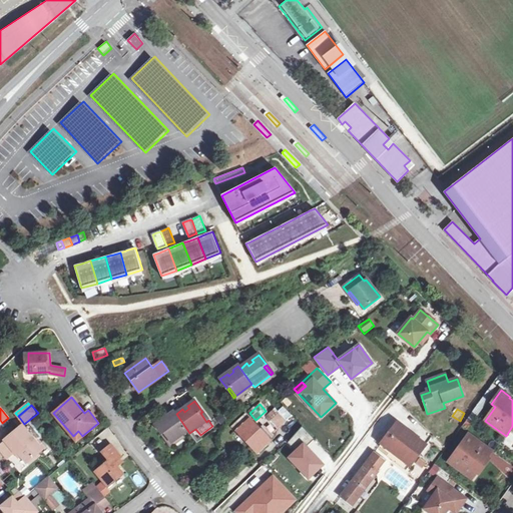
[(268,417),(278,428),(285,421),(275,410),(268,417)]
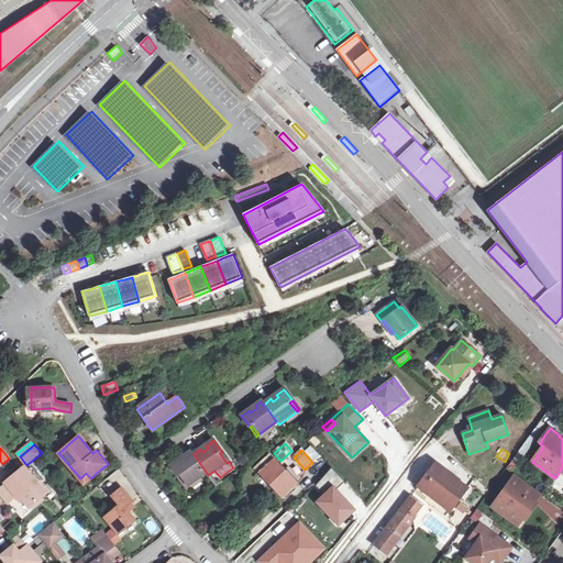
[(191,451),(185,456),(186,459),(180,462),(179,460),(170,465),(178,476),(180,475),(188,485),(206,472),(194,454),(191,451)]
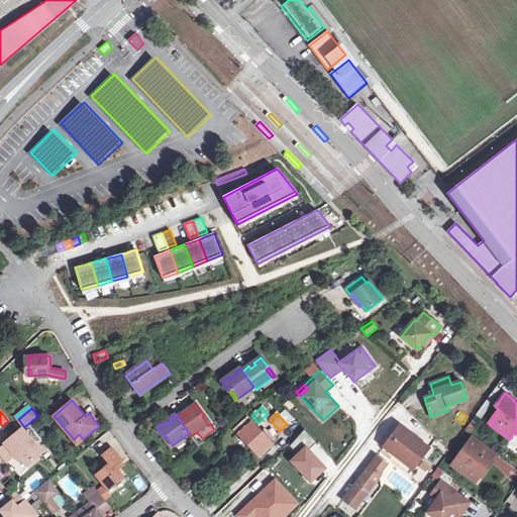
[(210,423),(204,415),(202,416),(208,425),(210,423)]
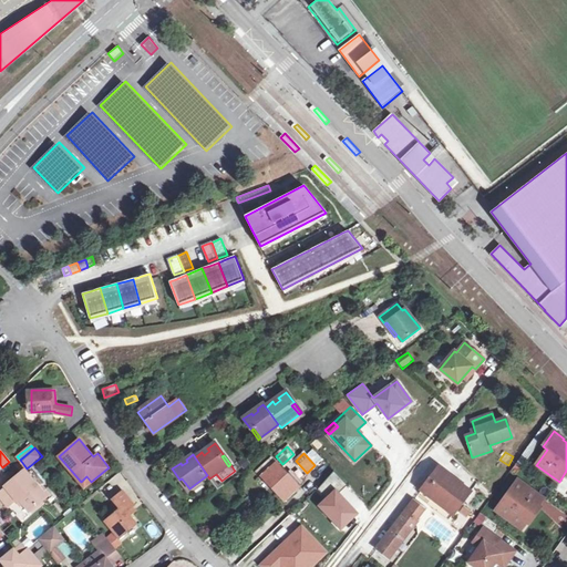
[(257,470),(263,476),(276,464),(270,457),(257,470)]
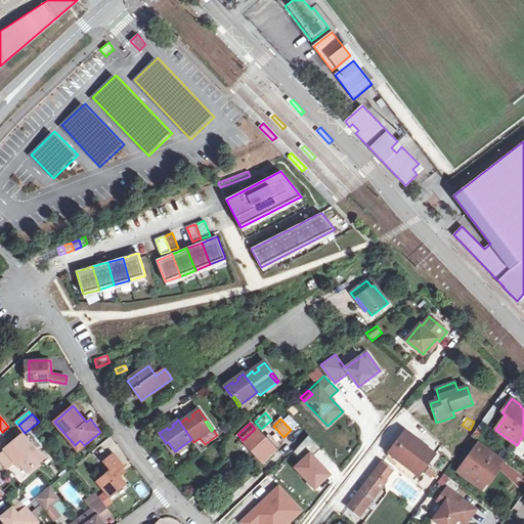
[(262,462),(275,450),(264,439),(255,429),(243,440),(262,462)]
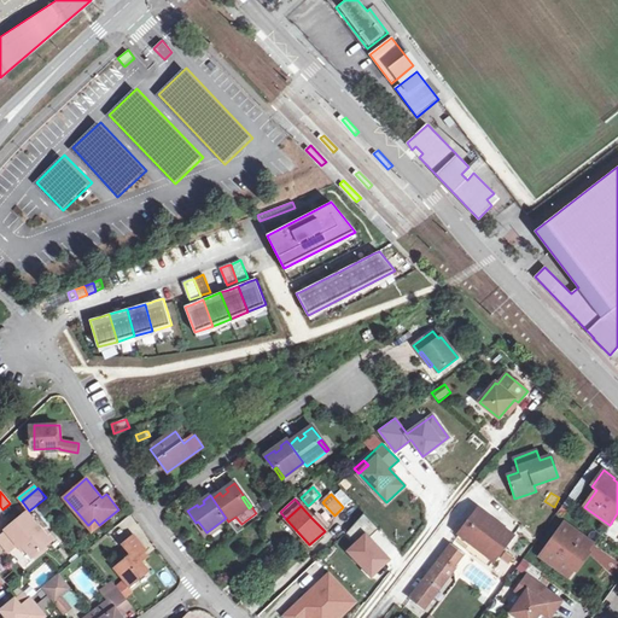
[(479,511),(462,532),(496,559),(513,536),(479,511)]
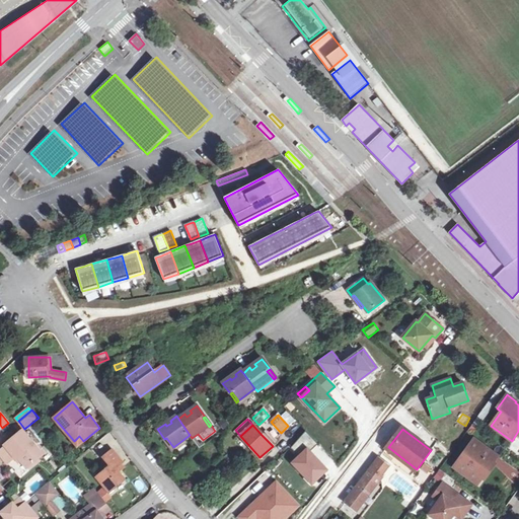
[(23,430),(5,445),(10,450),(2,457),(7,464),(15,457),(19,462),(21,460),(27,466),(43,453),(23,430)]
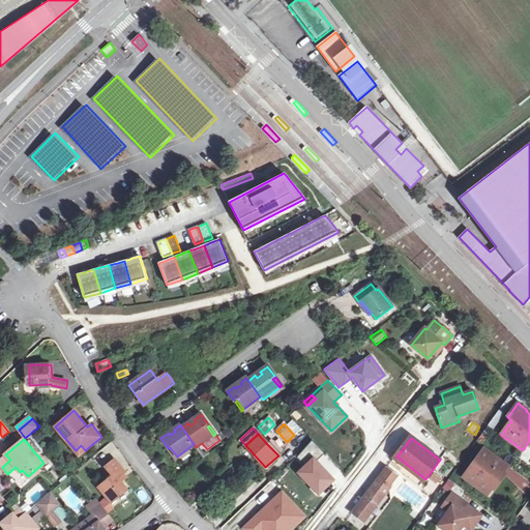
[(271,439),(267,444),(278,455),(283,451),(271,439)]
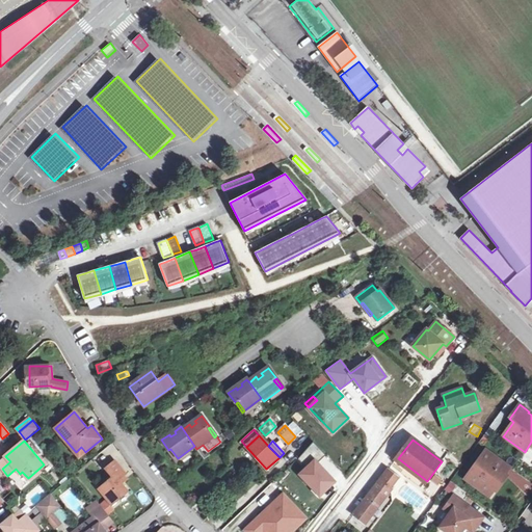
[(314,443),(297,458),(307,468),(300,474),(321,496),(336,482),(318,464),(326,455),(314,443)]
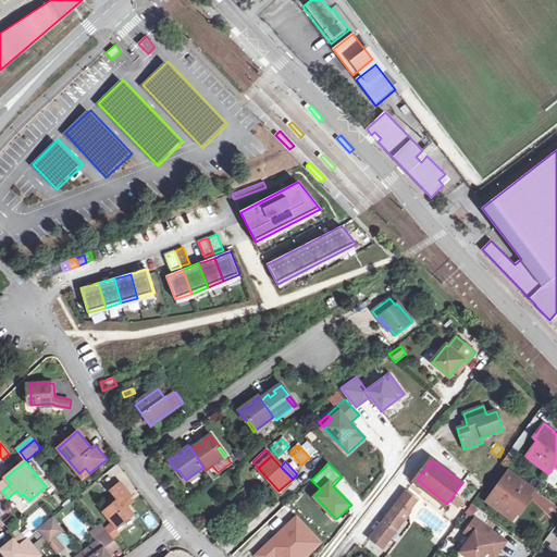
[(85,468),(79,473),(78,474),(84,481),(91,474),(89,473),(85,468)]
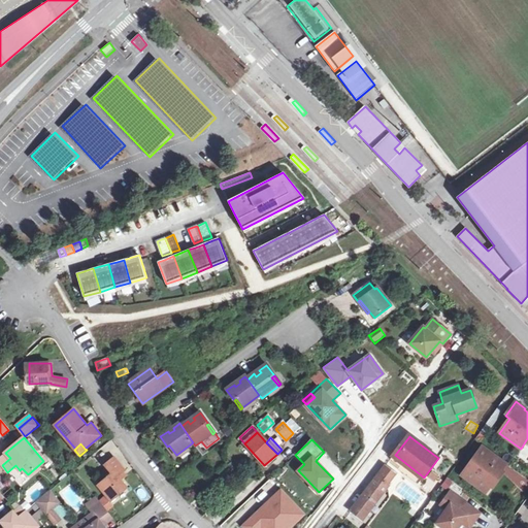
[(169,446),(167,447),(173,457),(176,455),(169,446)]
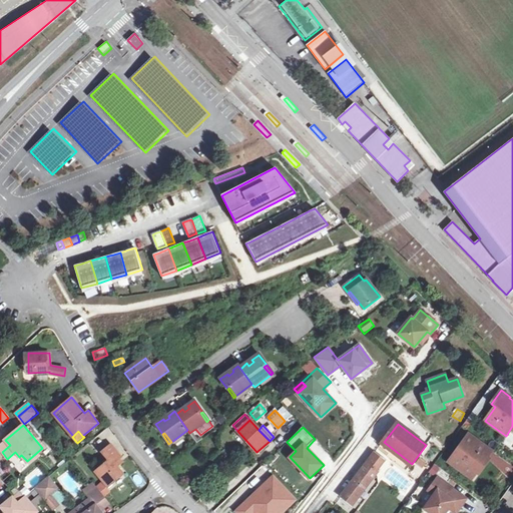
[(276,449),(287,439),(282,433),(271,444),(276,449)]
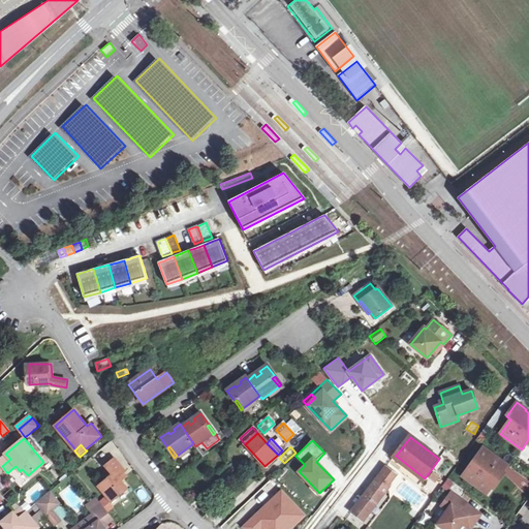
[(497,458),(484,447),(463,476),(480,489),(486,481),(492,487),(502,472),(491,465),(497,458)]
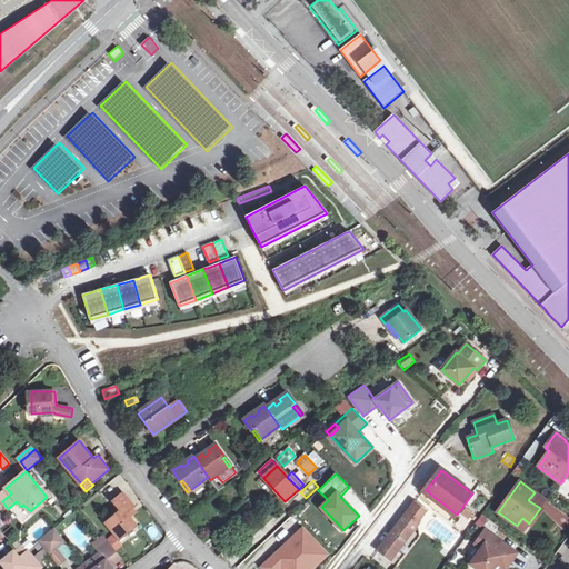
[(6,488),(0,492),(0,499),(2,501),(11,493),(6,488)]
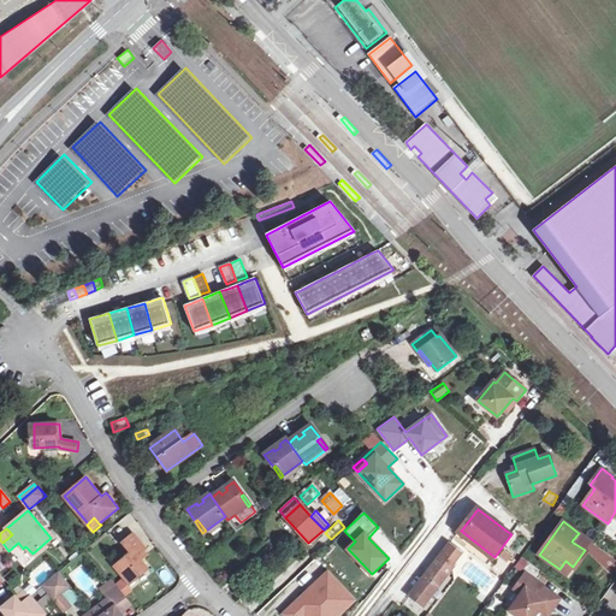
[(495,557),(461,531),(454,539),(487,566),(495,557)]
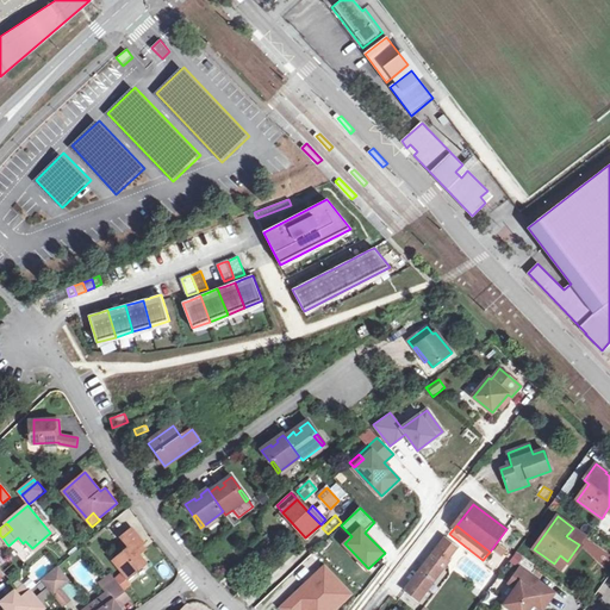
[(136,549),(141,545),(144,542),(132,528),(122,537),(131,548),(114,561),(129,577),(147,562),(139,554),(136,549)]
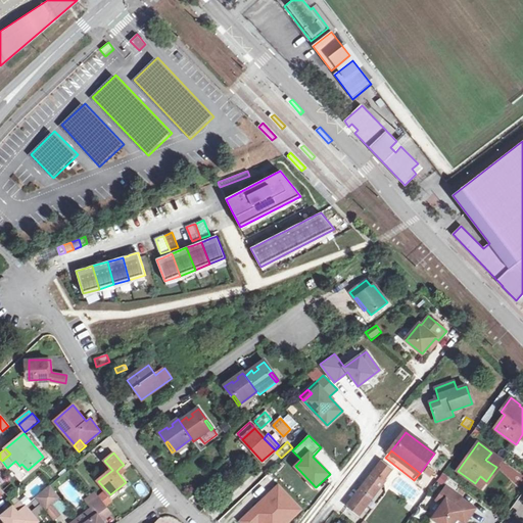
[(502,460),(491,453),(485,460),(496,467),(502,460)]
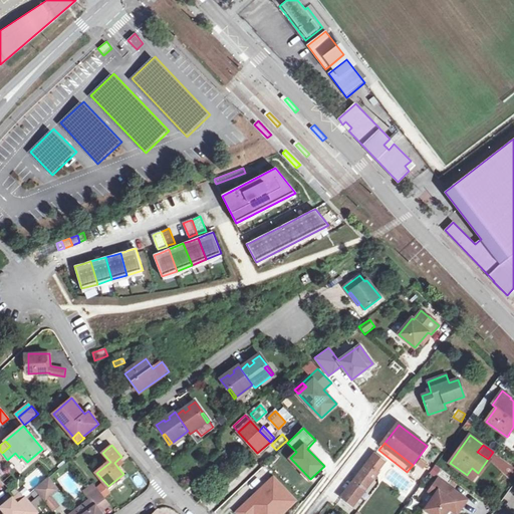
[(383,462),(374,455),(340,497),(352,506),(378,473),(376,472),(383,462)]
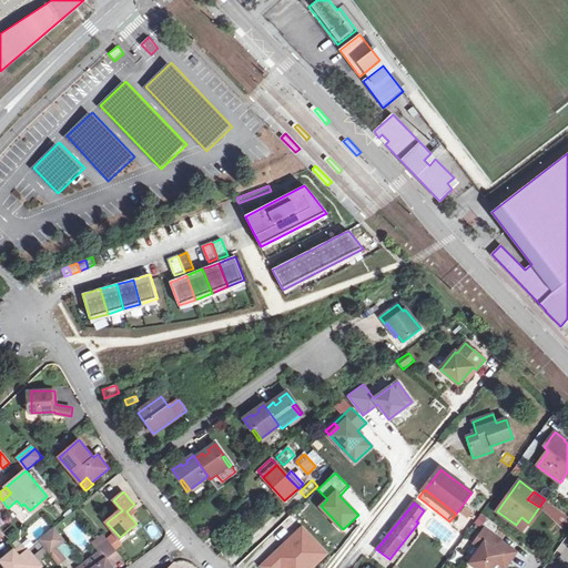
[(521,517),(516,525),(523,529),(528,523),(521,517)]
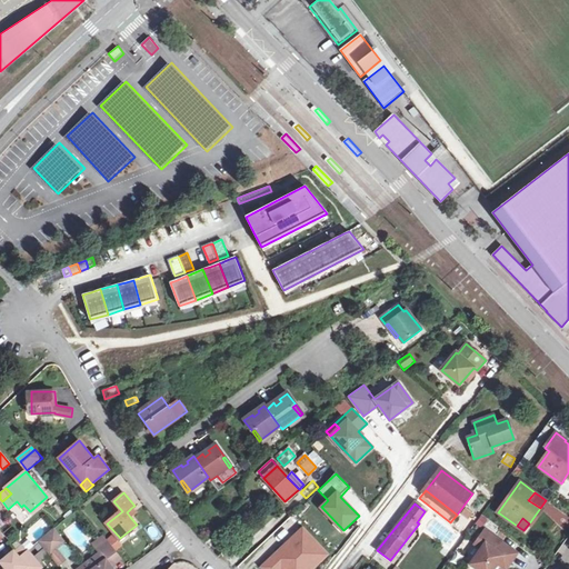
[(303,528),(261,567),(263,568),(296,568),(298,567),(299,568),(311,568),(328,555),(303,528)]
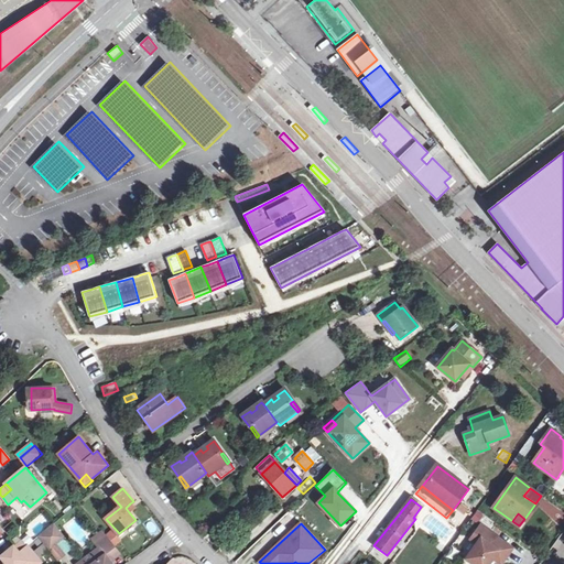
[(53,524),(39,535),(60,560),(65,555),(56,544),(64,538),(53,524)]
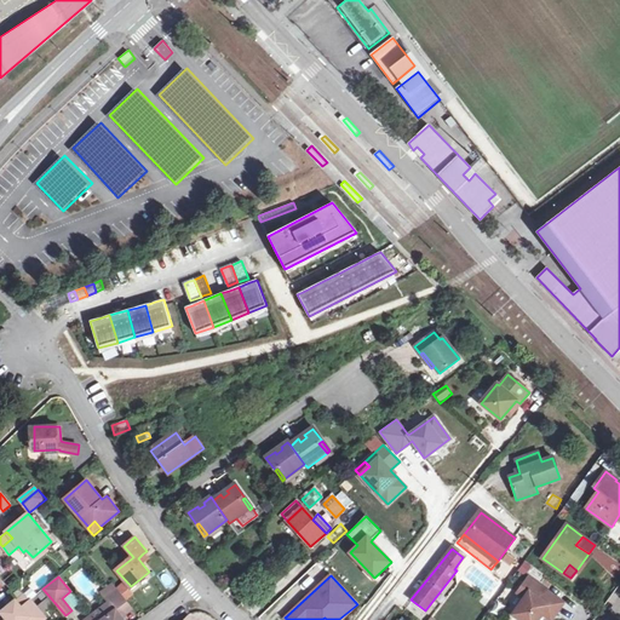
[(563,603),(535,583),(533,587),(526,581),(517,592),(526,598),(514,615),(520,619),(538,619),(543,614),(547,608),(556,614),(563,603)]
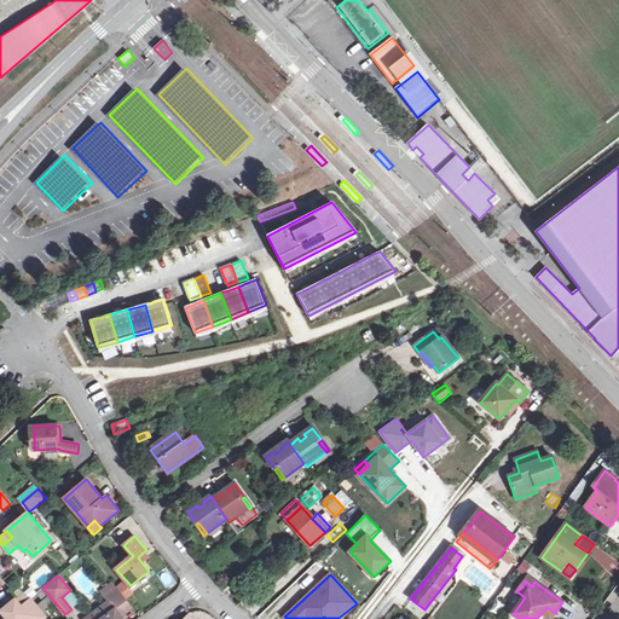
[(116,589),(123,597),(131,593),(123,583),(116,589)]
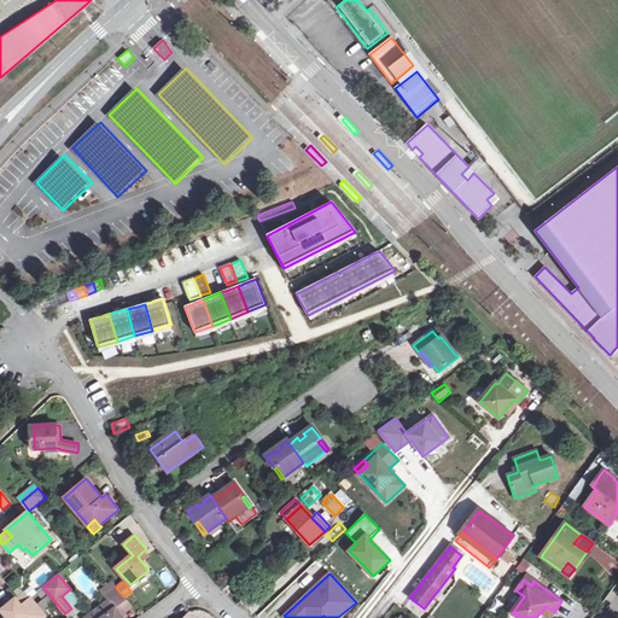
[(116,588),(112,583),(103,590),(106,595),(116,588)]
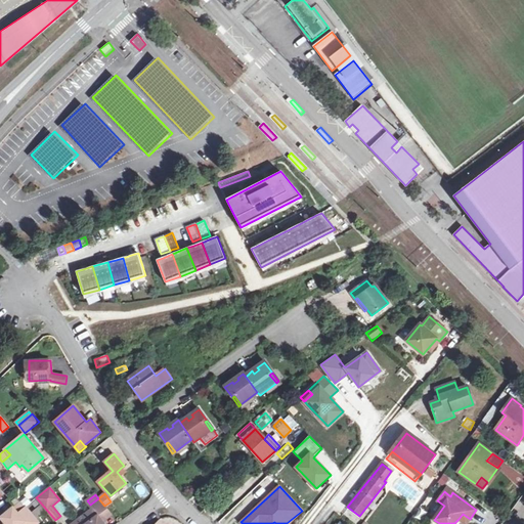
[(93,509),(78,520),(81,523),(104,523),(101,519),(110,513),(104,506),(98,498),(90,505),(93,509)]
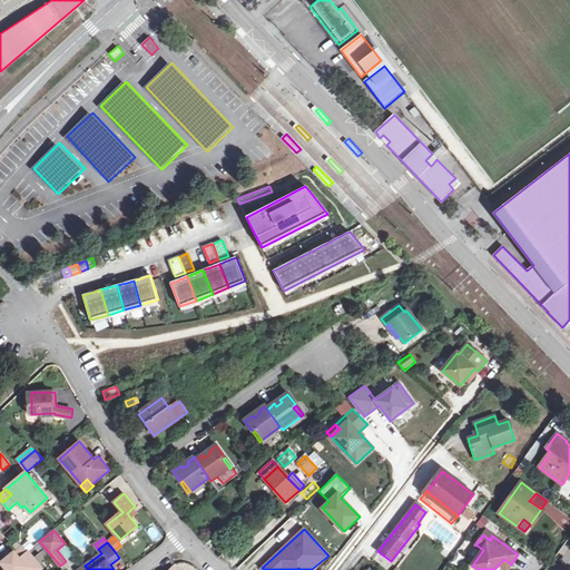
[(22,546),(15,552),(19,558),(28,551),(22,546)]
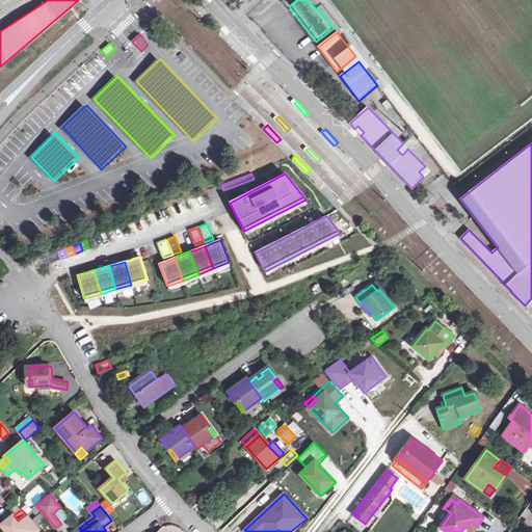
[(33,519),(38,526),(48,520),(42,512),(33,519)]
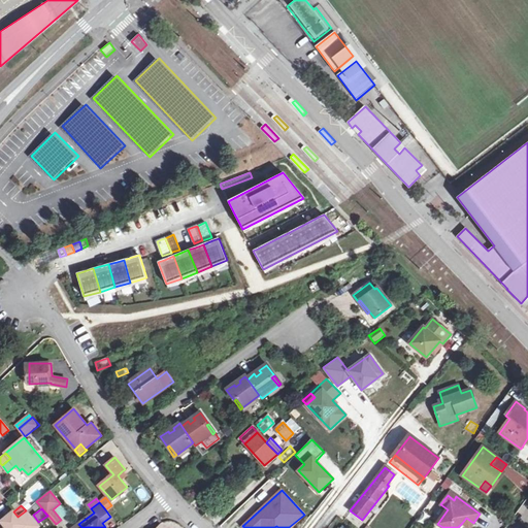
[(26,510),(18,517),(6,527),(7,527),(35,527),(38,526),(26,510)]
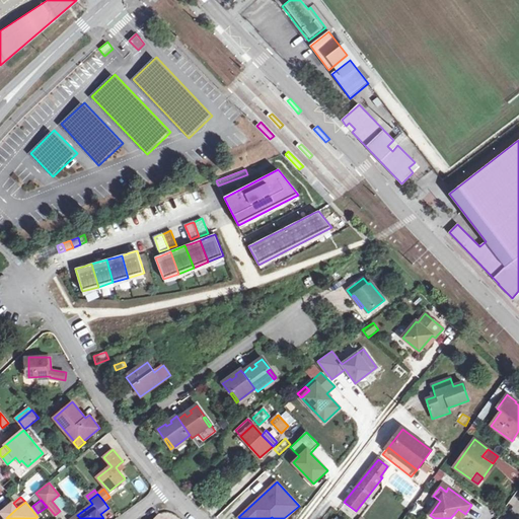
[(17,508),(13,503),(6,508),(9,512),(4,516),(6,518),(17,508)]
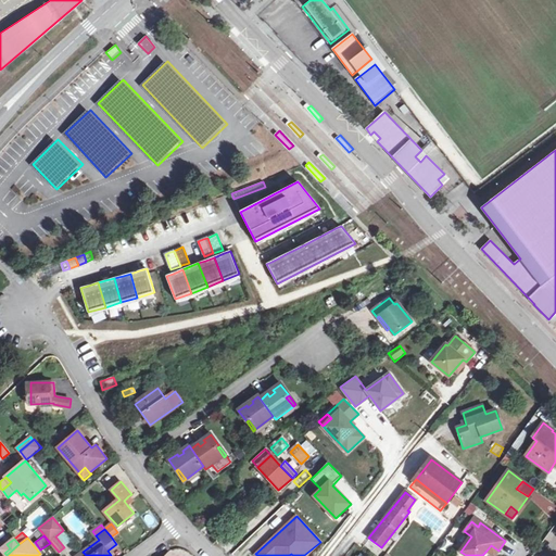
[(491,545),(487,551),(494,555),(498,551),(491,545)]
